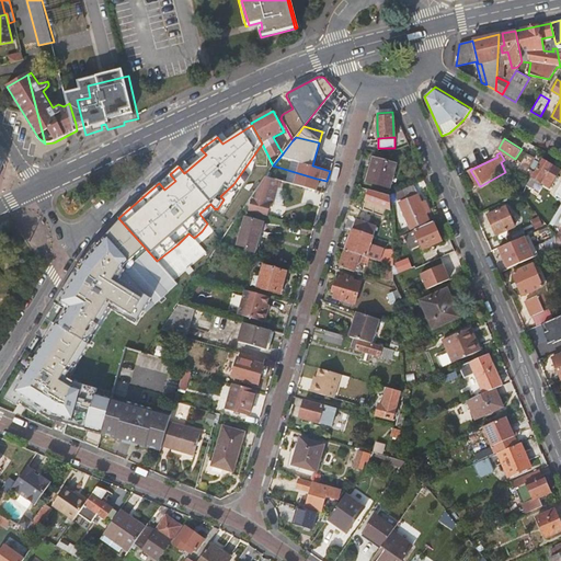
[(531,165),(536,159),(529,155),(525,161),(531,165)]
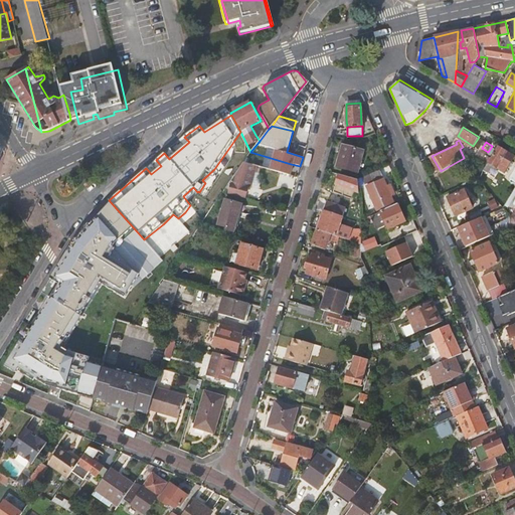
[(358,173),(363,151),(343,146),(337,167),(358,173)]
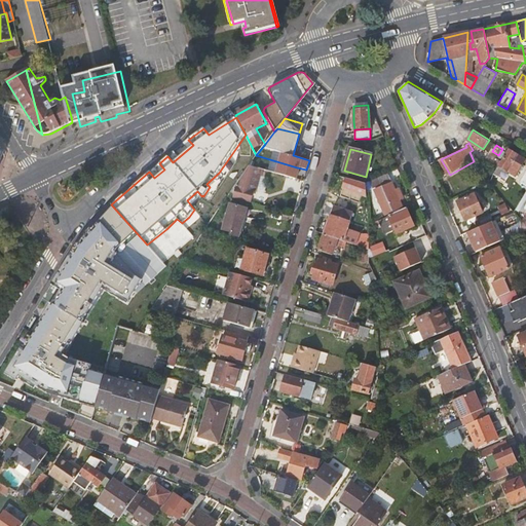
[(525,160),(509,150),(499,165),(516,176),(525,160)]
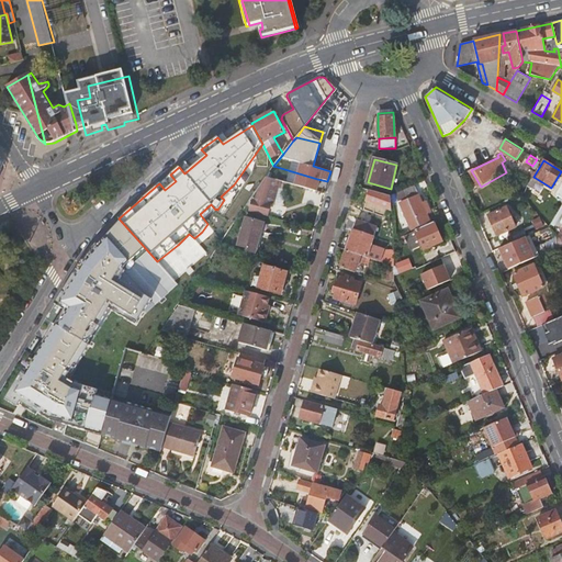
[(315,190),(317,179),(273,166),(267,177),(279,180),(315,190)]
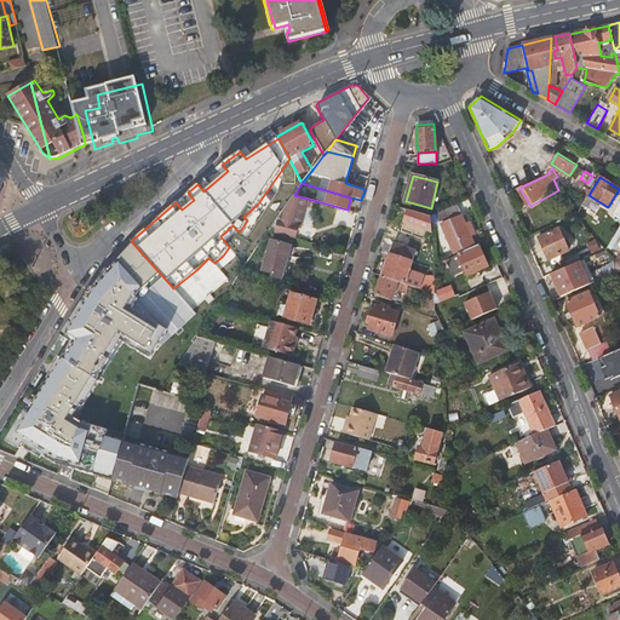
[(188,193),(176,202),(182,210),(194,200),(188,193)]
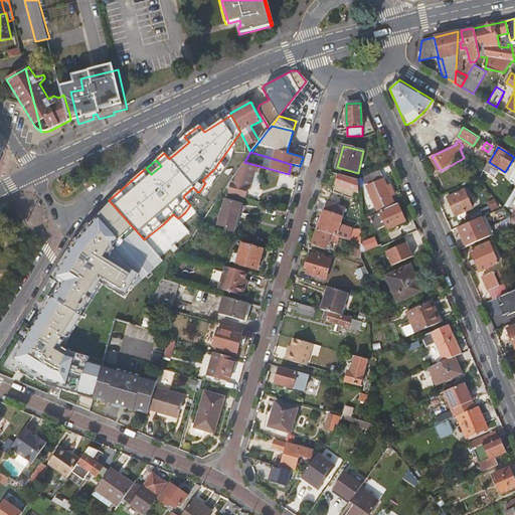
[(255,165),(244,162),(226,187),(223,192),(244,199),(252,173),(254,173),(255,165)]
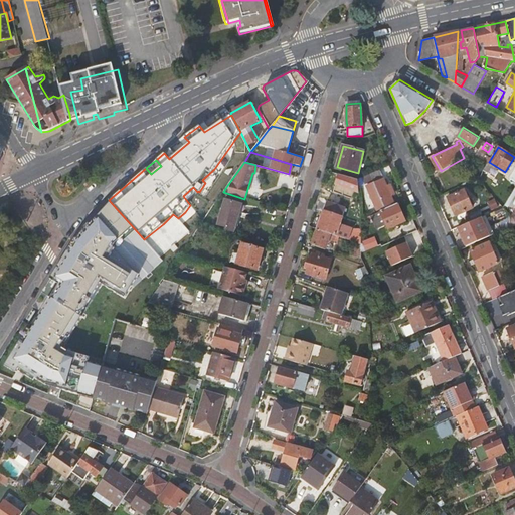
[(380,170),(358,179),(359,187),(383,177),(380,170)]
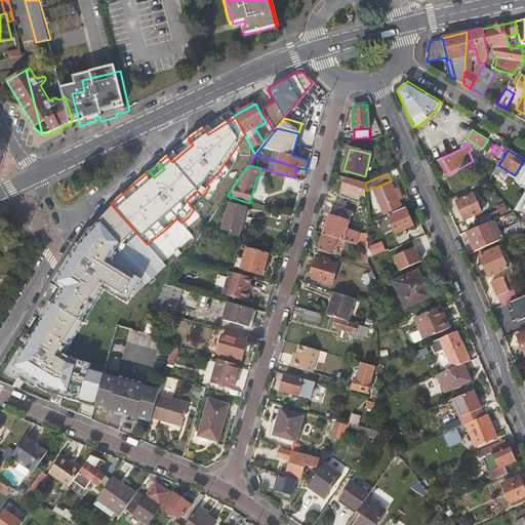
[(395,190),(392,184),(374,192),(385,215),(403,207),(399,198),(401,197),(397,189),(395,190)]
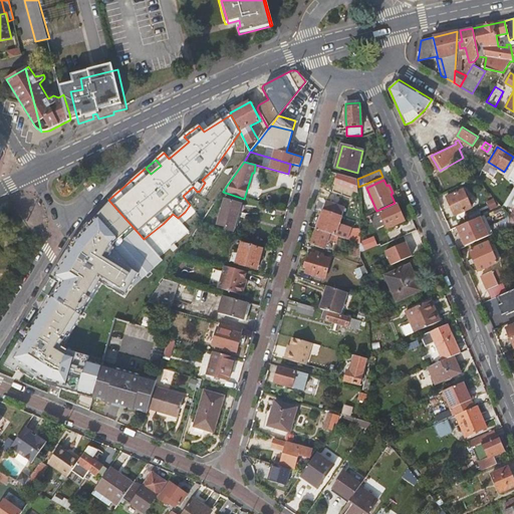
[(187,201),(197,192),(193,187),(183,196),(187,201)]
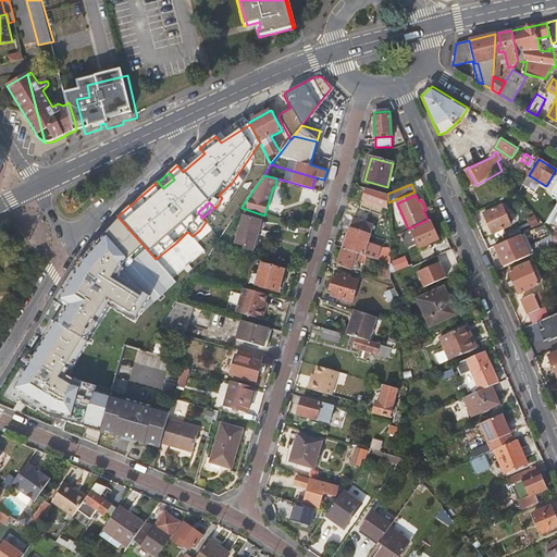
[(494,233),(511,224),(509,219),(512,217),(510,213),(508,215),(503,205),(485,212),(494,233)]
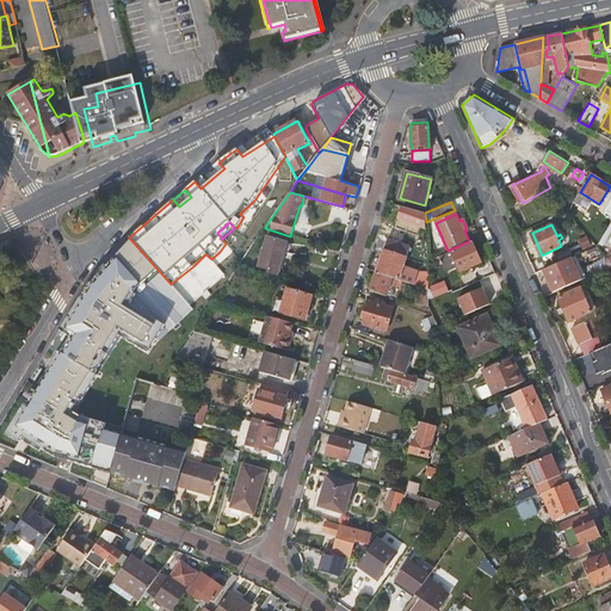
[(277,275),(288,241),(269,236),(259,267),(269,270),(267,272),(277,275)]
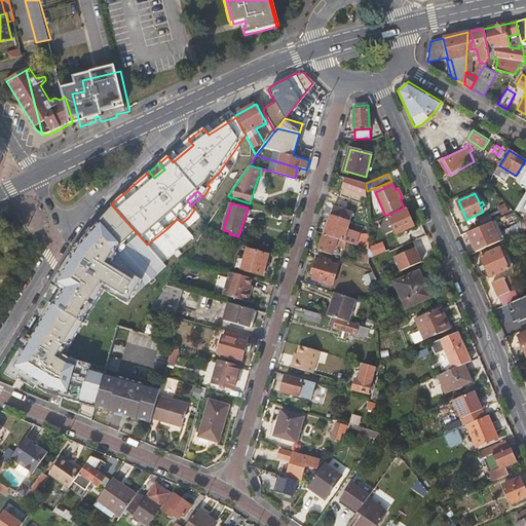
[(136,293),(166,266),(147,245),(111,204),(96,219),(79,237),(51,282),(59,286),(50,299),(50,298),(30,331),(29,331),(5,370),(17,377),(19,374),(34,384),(36,382),(47,389),(59,393),(95,407),(105,373),(106,369),(69,359),(64,355),(104,290),(127,304),(135,292),(136,293)]
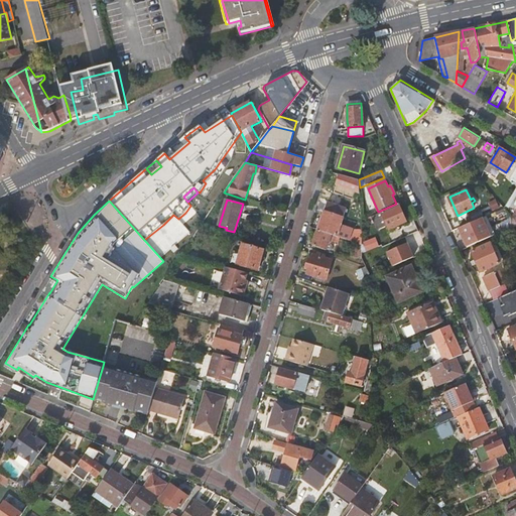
[(408,222),(400,205),(399,204),(382,212),(388,225),(399,221),(401,225),(408,222)]
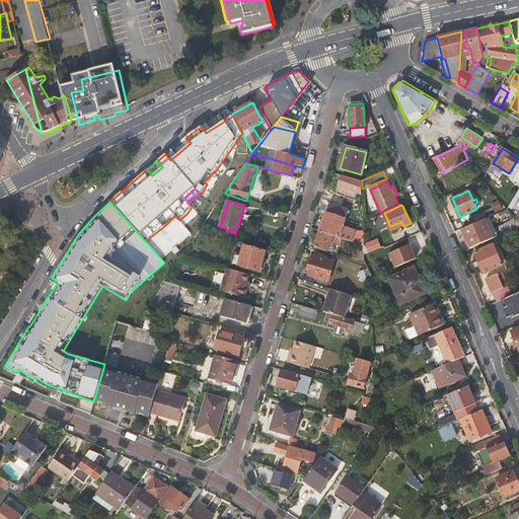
[(326,213),(320,231),(342,238),(348,219),(326,213)]
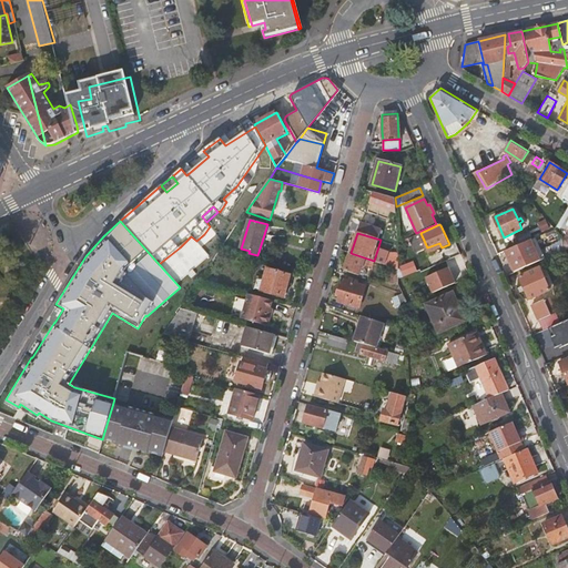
[(505,243),(508,250),(518,245),(516,239),(505,243)]
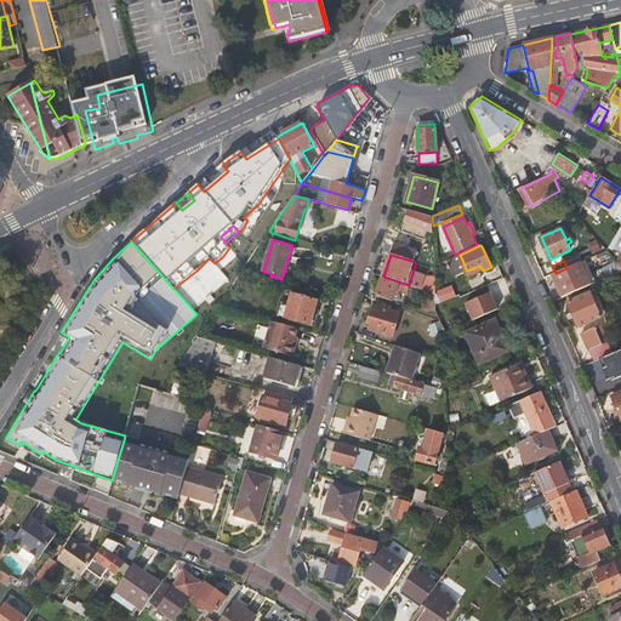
[(556,273),(553,274),(563,297),(591,284),(581,262),(567,268),(556,273)]
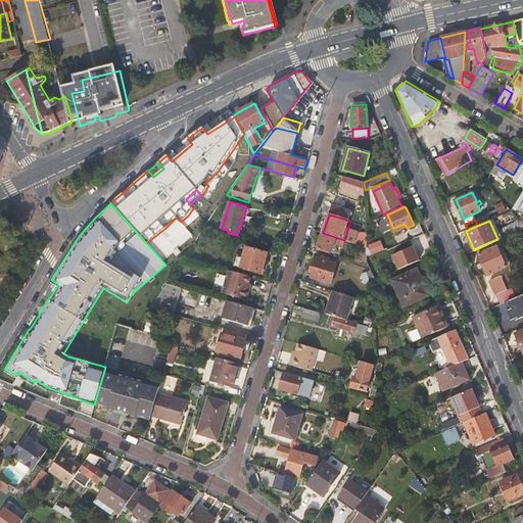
[(395,232),(407,228),(405,224),(393,228),(395,232)]
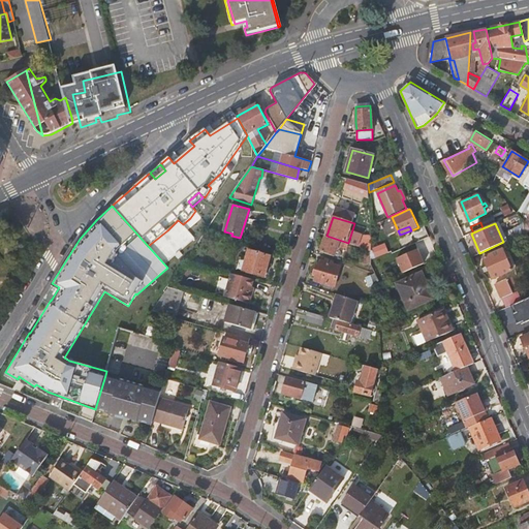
[(348,243),(327,236),(321,251),(336,256),(337,247),(346,250),(348,243)]
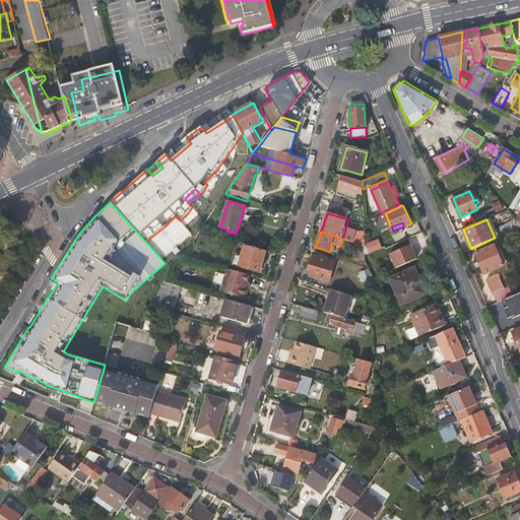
[(396,268),(430,253),(420,233),(408,239),(410,243),(389,253),(396,268)]
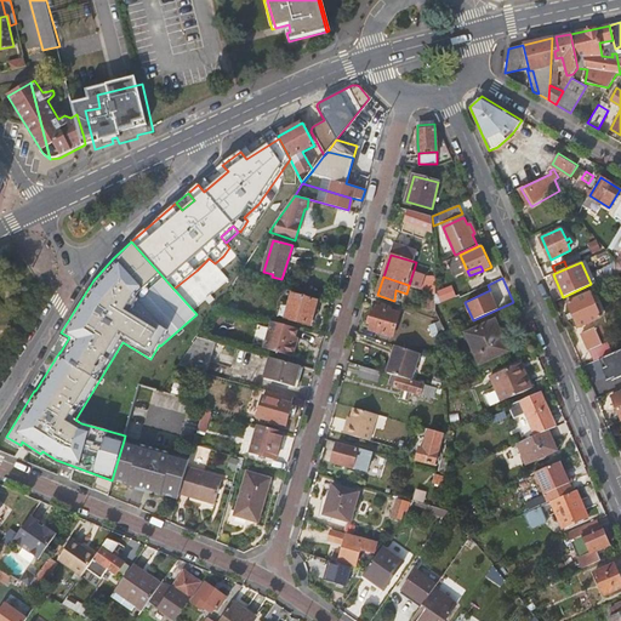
[(451,289),(438,295),(440,303),(446,301),(455,297),(451,289)]
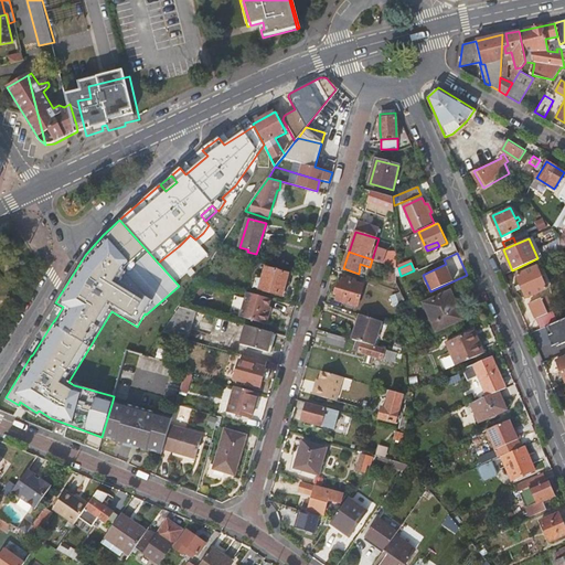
[(528,297),(548,287),(544,279),(547,278),(546,275),(543,276),(539,265),(519,275),(528,297)]
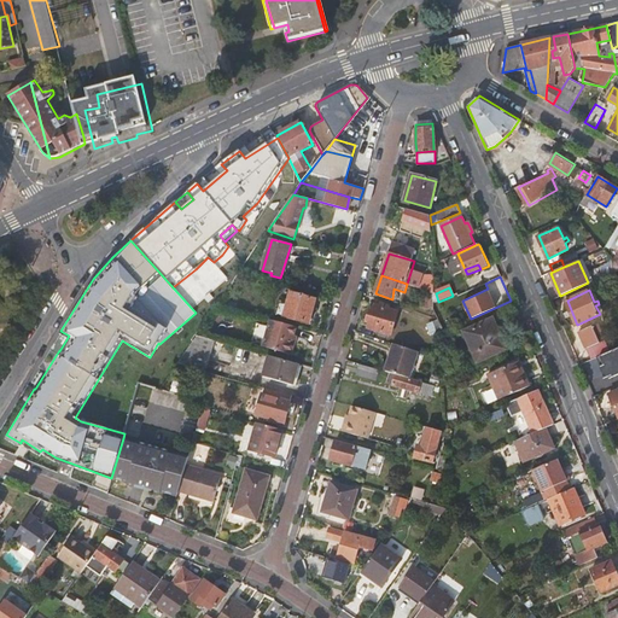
[(283,315),(309,324),(315,298),(290,291),(283,315)]
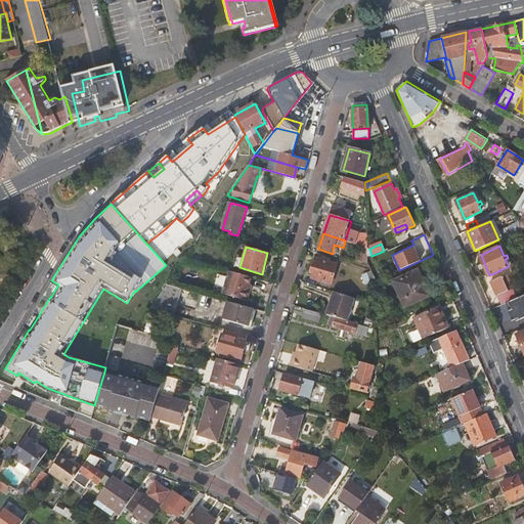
[(372,256),(369,257),(374,265),(381,262),(377,254),(372,256)]
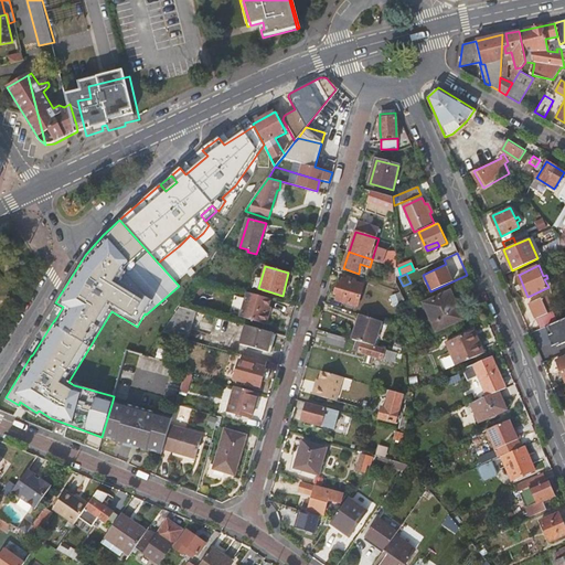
[(358,306),(363,285),(343,278),(341,283),(338,283),(336,292),(338,294),(337,299),(358,306)]
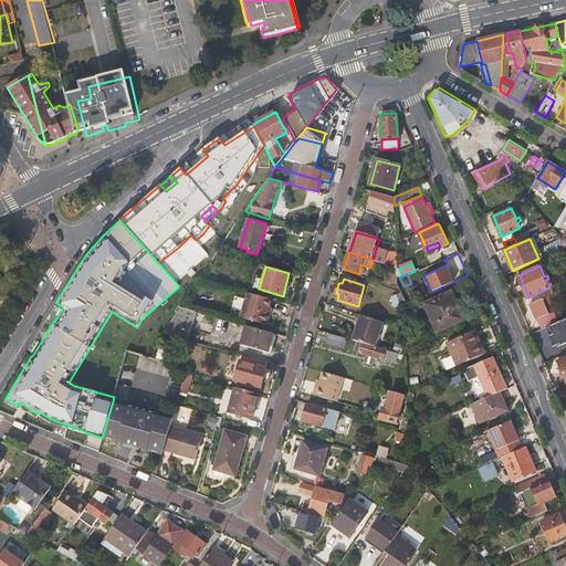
[(269,307),(270,300),(247,293),(240,317),(266,325),(270,314),(266,313),(269,307)]
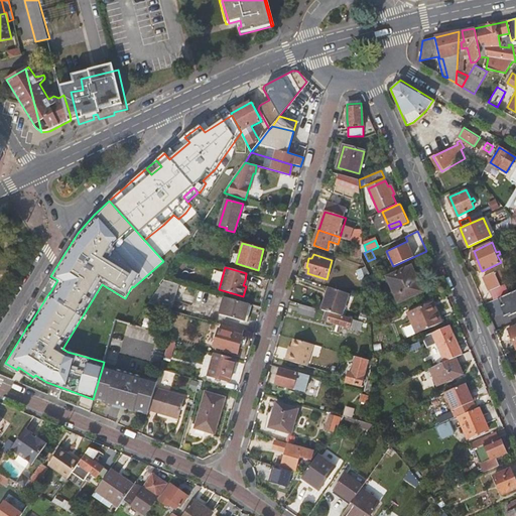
[(423,292),(412,267),(389,277),(400,302),(423,292)]
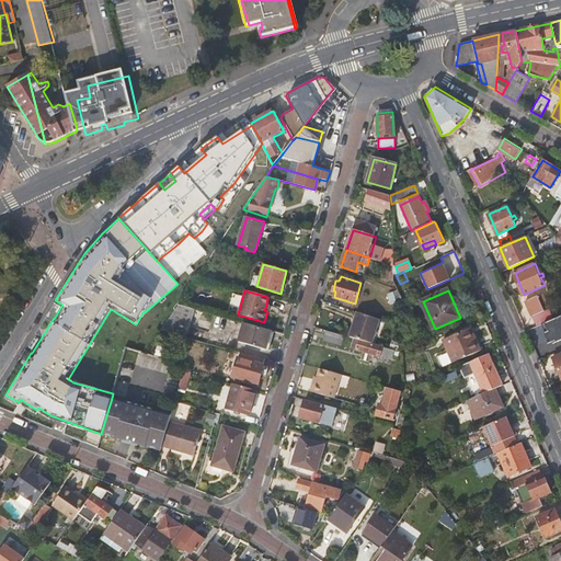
[(537,324),(554,317),(546,296),(540,298),(539,297),(527,302),(537,324)]
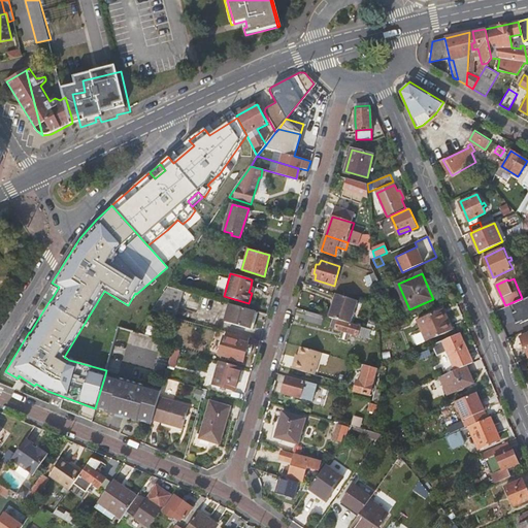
[(388,279),(381,283),(375,285),(378,293),(391,288),(388,279)]
